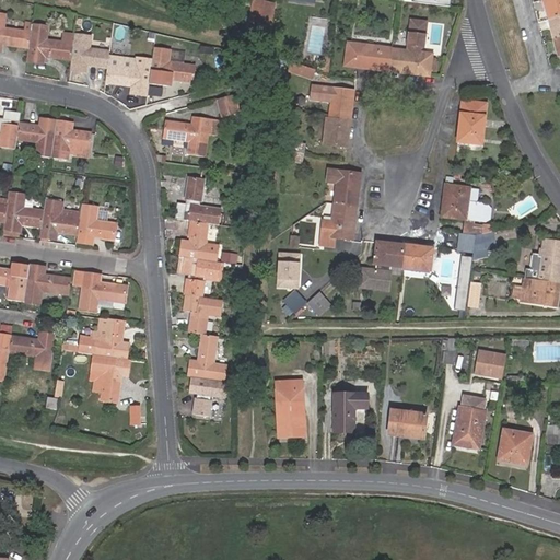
[(260,30),(265,2),(254,0),(248,27),(260,30)]
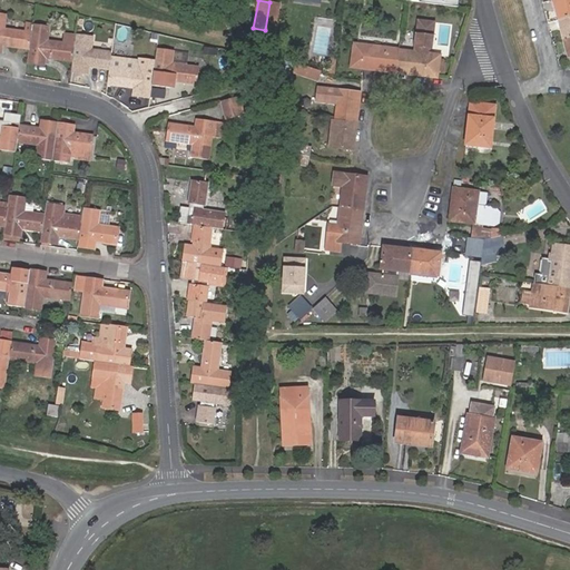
[(569,17),(569,0),(553,0),(559,20),(569,17)]
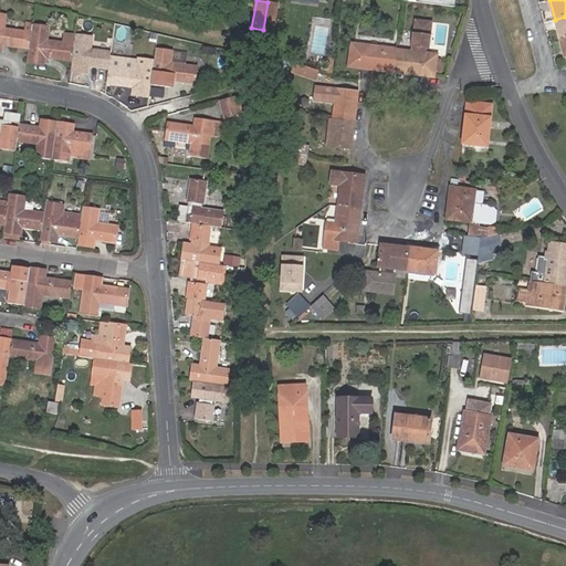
[(276,3),(268,2),(263,30),(271,32),(276,3)]
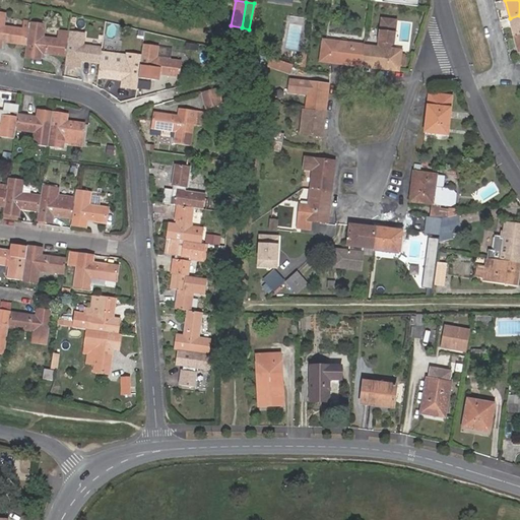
[(5,15),(0,13),(0,48),(1,48),(2,42),(26,46),(28,29),(4,25),(5,15)]
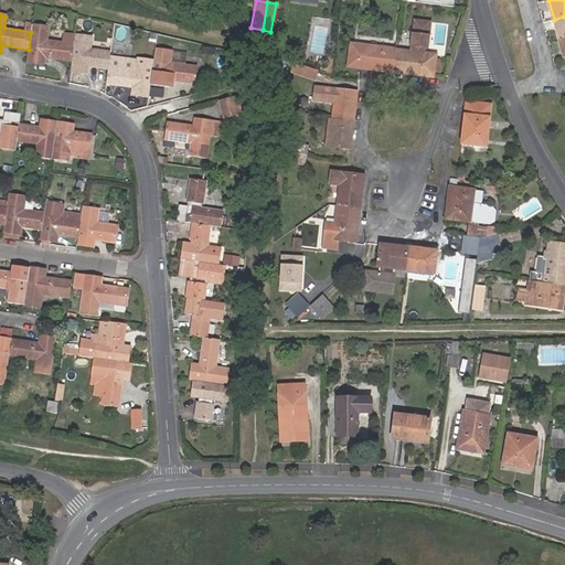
[(564,17),(554,20),(558,40),(564,38),(564,17)]
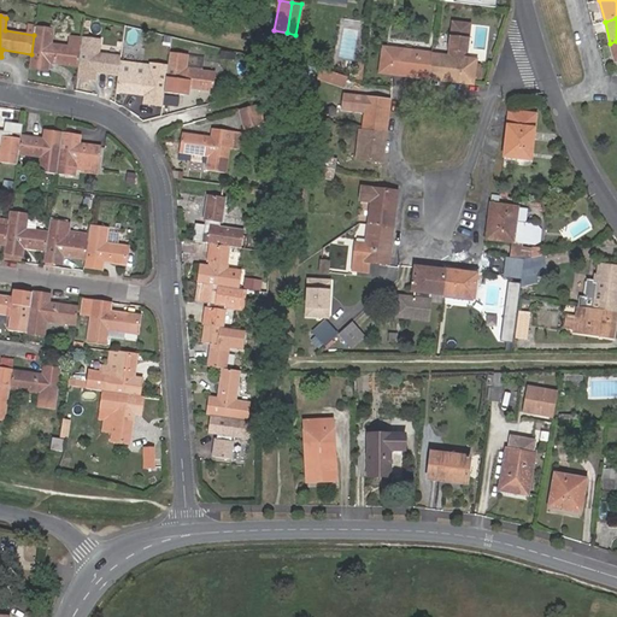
[(475,66),(476,59),(460,58),(462,54),(469,48),(472,22),(453,19),(448,56),(433,53),(430,72),(446,75),(446,80),(474,83),(474,78),(480,80),(481,68),(475,66)]
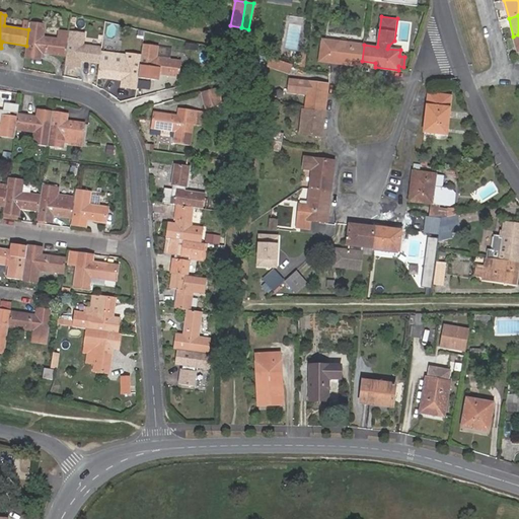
[(29,23),(28,29),(26,46),(25,56),(40,59),(41,52),(44,36),(45,25),(30,23),(29,23)]
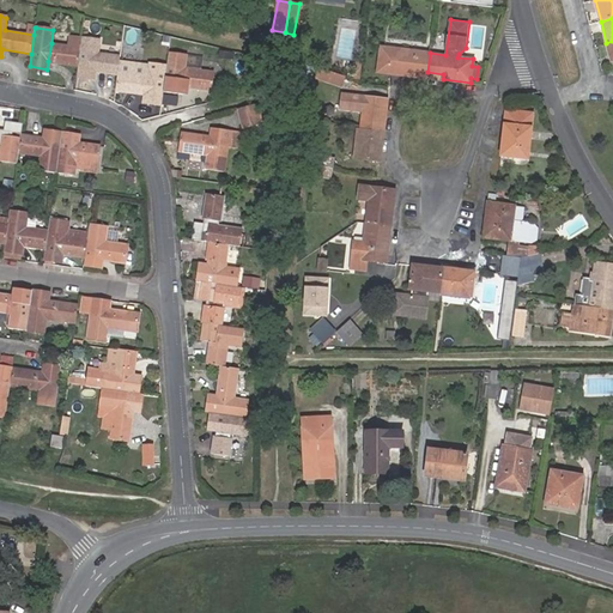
[(83,37),(82,48),(78,66),(77,76),(93,79),(95,72),(117,76),(119,72),(120,58),(97,54),(99,40),(83,37)]
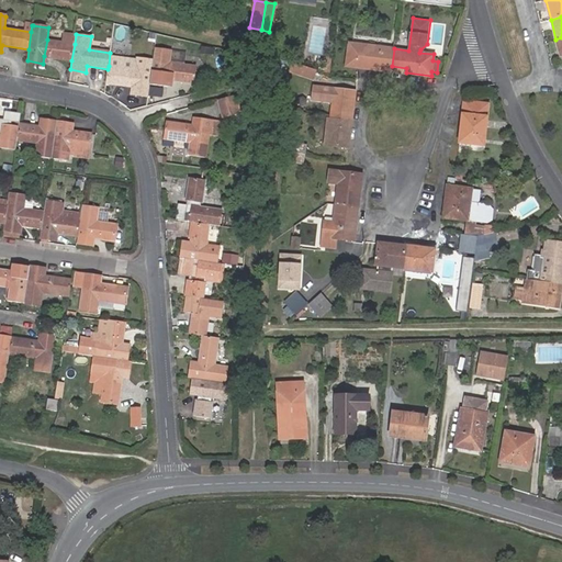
[(75,44),(47,40),(44,56),(71,60),(75,44)]
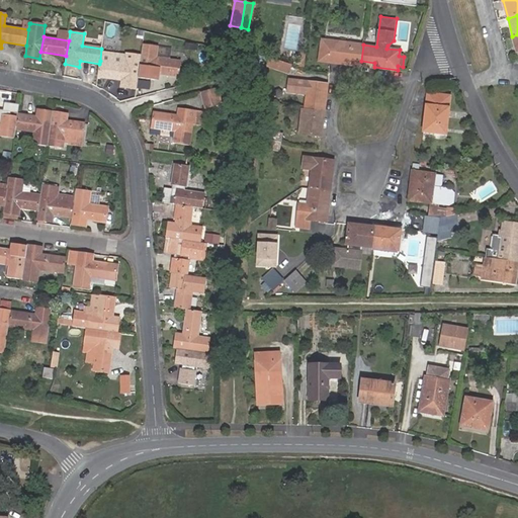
[(318,60),(330,62),(349,64),(349,61),(361,63),(361,61),(363,45),(321,39),(318,60)]
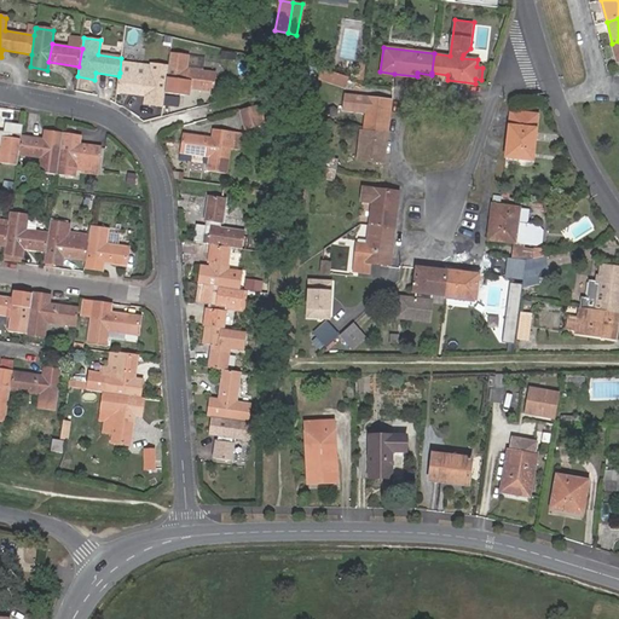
[(171,53),(169,67),(166,93),(183,96),(184,87),(213,91),(215,74),(187,69),(189,56),(171,53)]
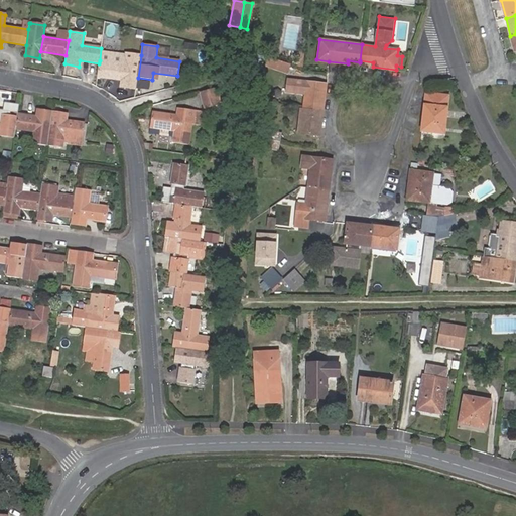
[(124,65),(100,60),(99,63),(97,77),(122,80),(121,86),(136,88),(138,79),(138,78),(141,55),(125,52),(124,65)]
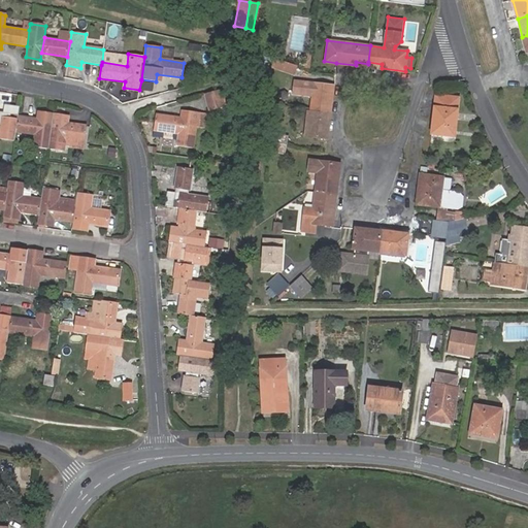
[(295,66),(275,59),(273,67),(293,73),(295,66)]
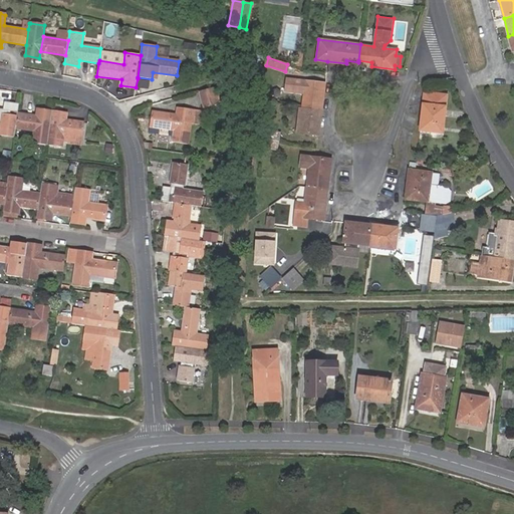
[(151,89),(152,80),(138,78),(136,87),(151,89)]
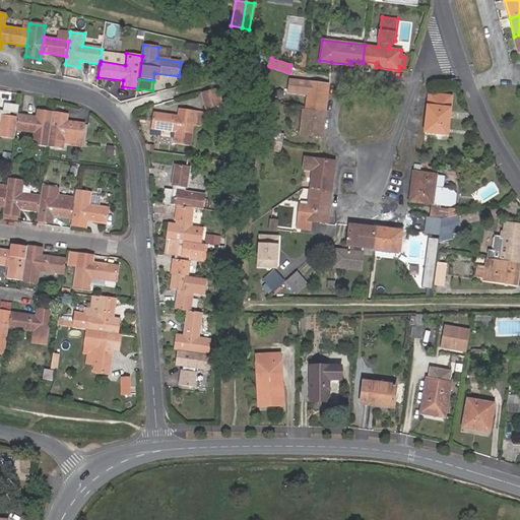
[(325,111),(329,84),(289,79),(288,92),(307,94),(305,110),(325,111)]
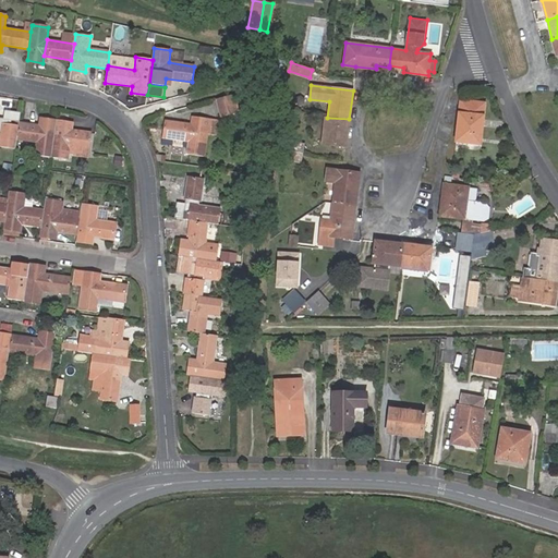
[(231,96),(216,99),(220,116),(235,112),(231,96)]
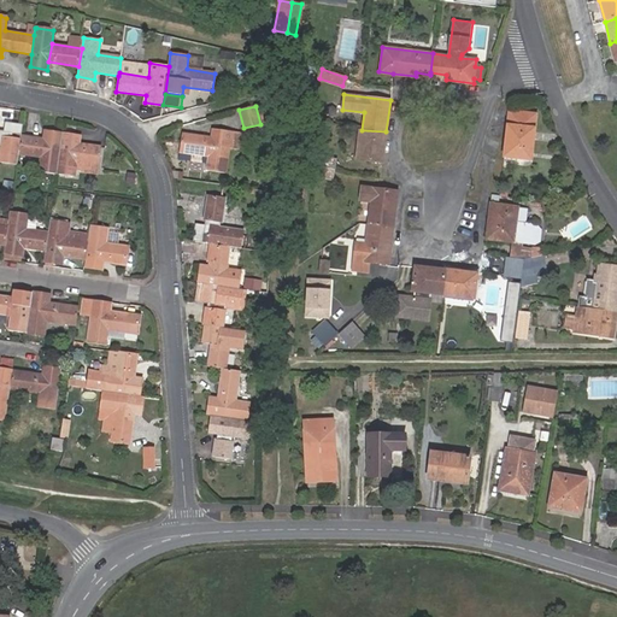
[(535,115),(509,111),(504,157),(529,160),(535,115)]
